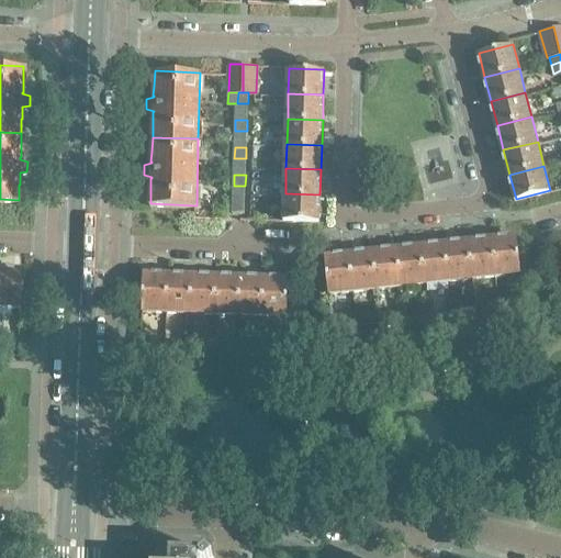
[(320,220),(320,194),(285,193),(284,220),(320,220)]
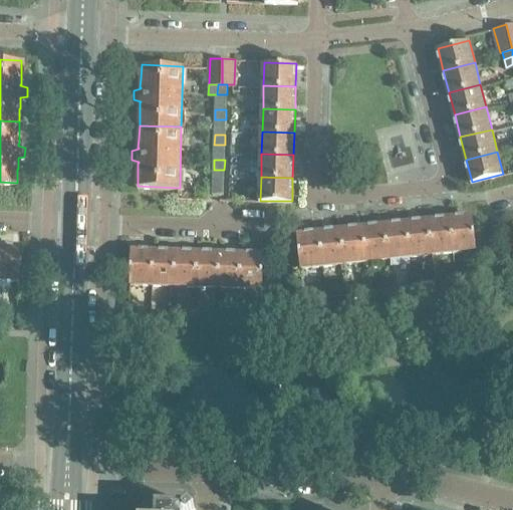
[(224,193),(224,185),(213,185),(213,193),(224,193)]
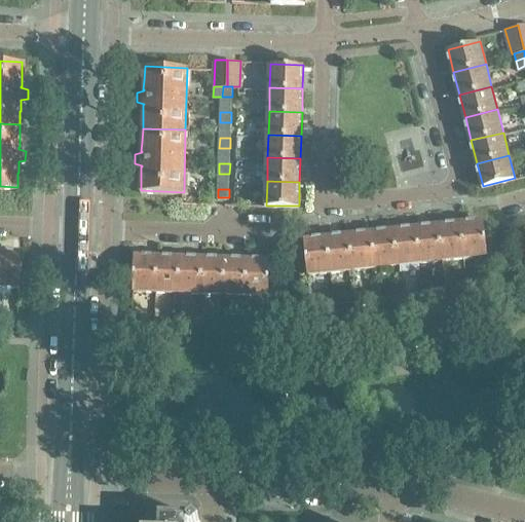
[(467,217),(460,218),(464,256),(488,253),(484,219),(470,220),(467,217)]
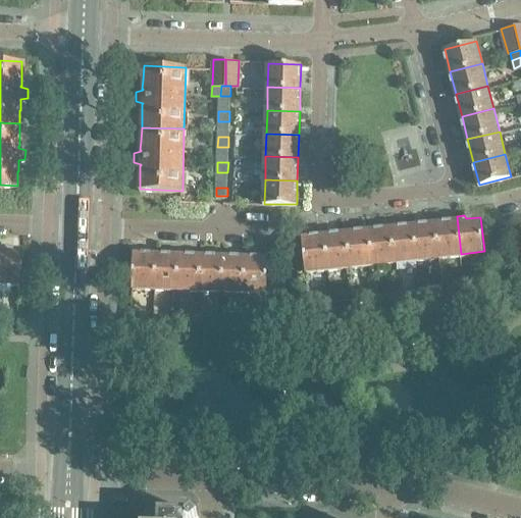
[(461,254),(457,216),(450,217),(449,220),(435,222),(439,256),(461,254)]
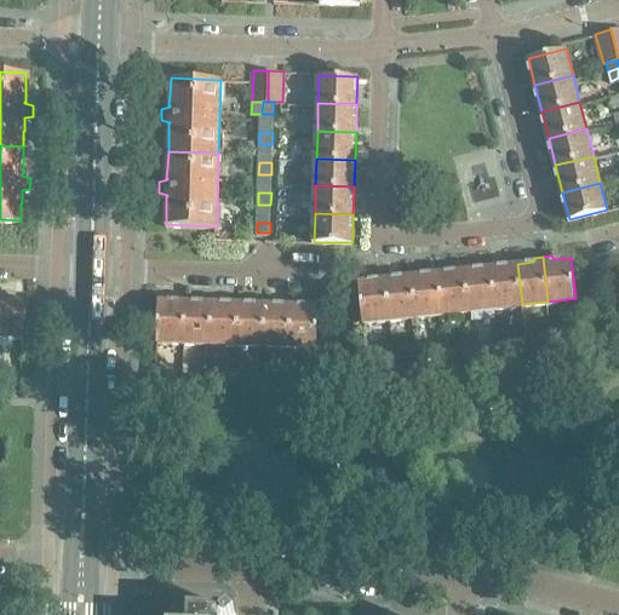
[(522,304),(517,264),(500,265),(498,262),(491,263),(496,308),(522,304)]
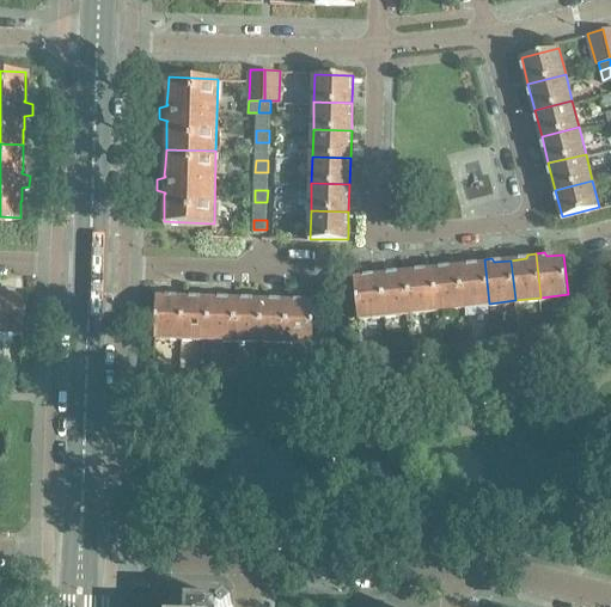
[(489,304),(484,259),(476,261),(474,264),(459,265),(463,306),(489,304)]
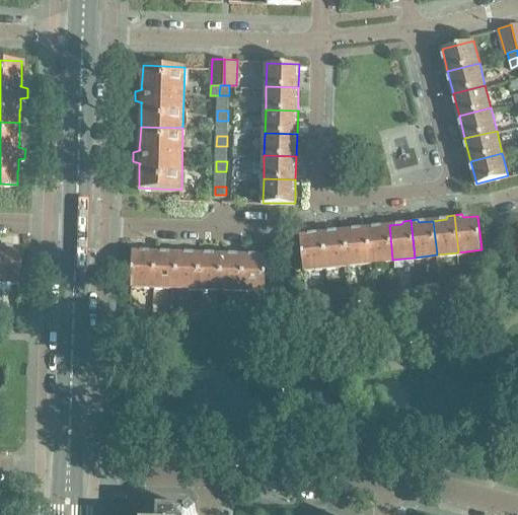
[(392,260),(389,225),(375,227),(373,224),(367,225),(371,263),(392,260)]
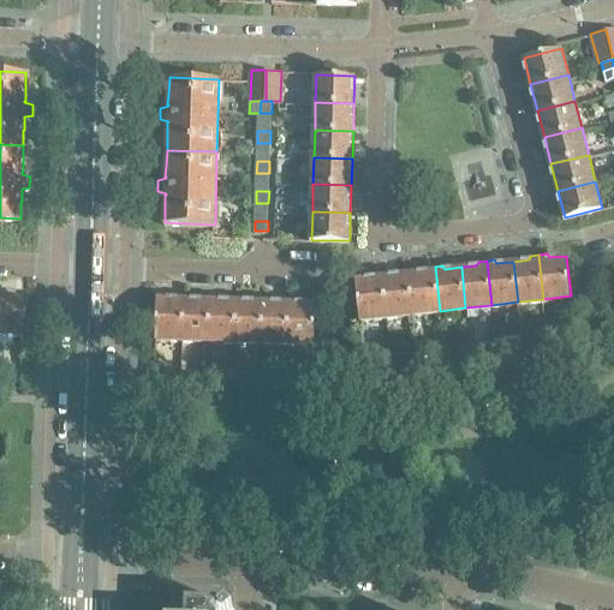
[(440,311),(435,267),(427,267),(424,271),(409,273),(413,314),(440,311)]
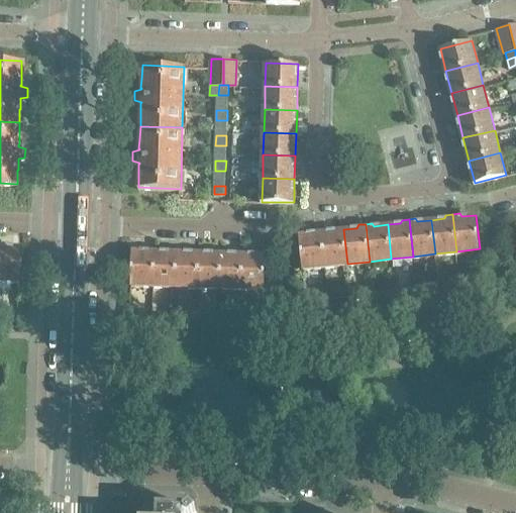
[(325,266),(321,228),(315,229),(313,232),(299,234),(303,269),(325,266)]
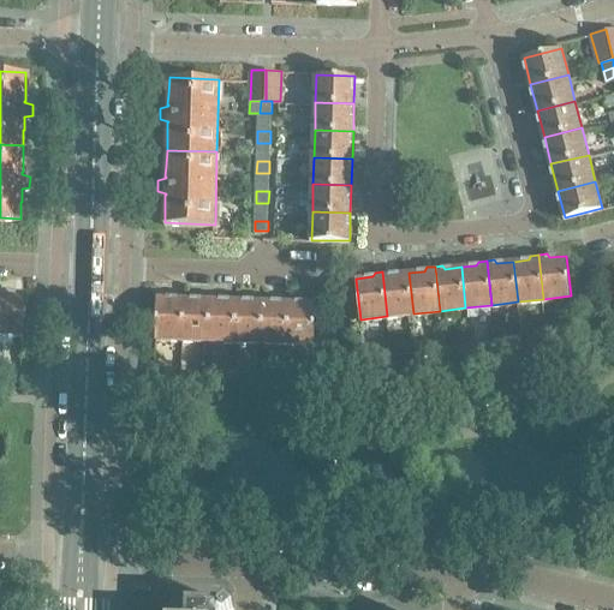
[(413,314),(409,273),(393,275),(391,271),(382,271),(387,316),(413,314)]
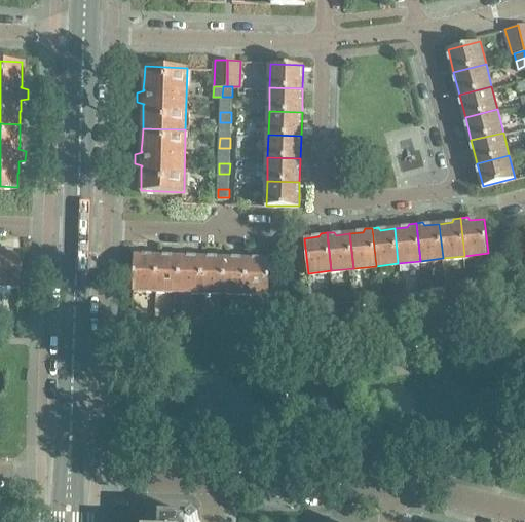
[(3,247),(0,246),(0,284),(19,285),(20,251),(5,250),(3,247)]
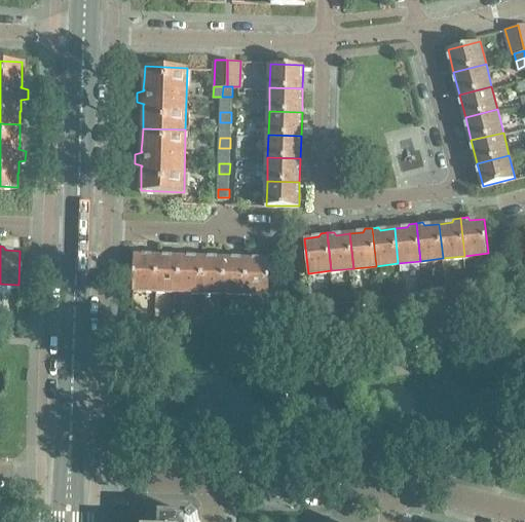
[(156,290),(158,252),(151,252),(149,255),(135,254),(134,289),(156,290)]
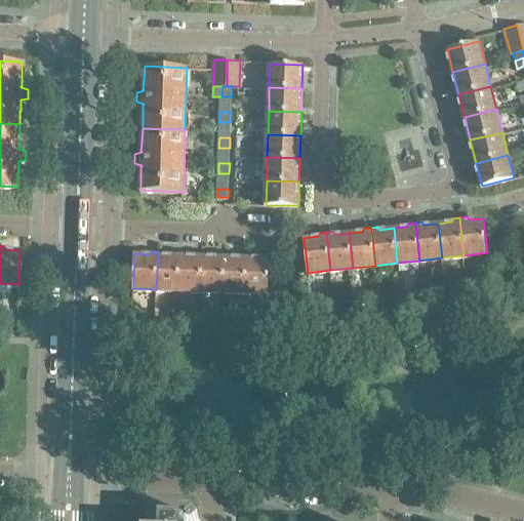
[(178,290),(179,255),(166,255),(164,251),(158,251),(156,289),(178,290)]
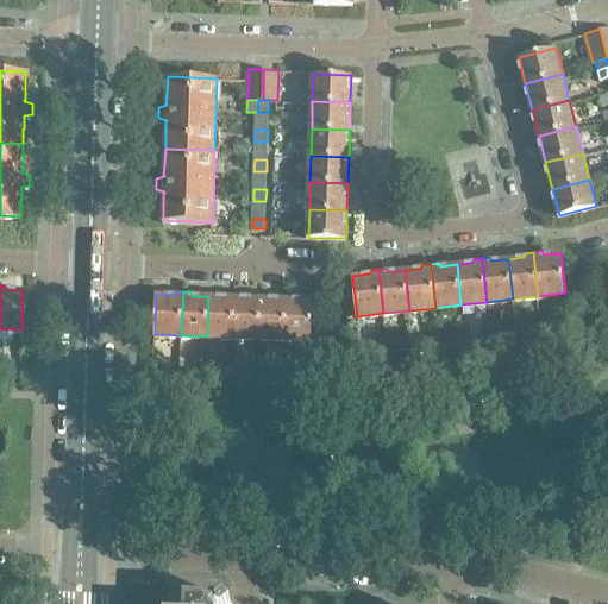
[(233,338),(234,293),(226,293),(224,296),(208,296),(207,337),(233,338)]
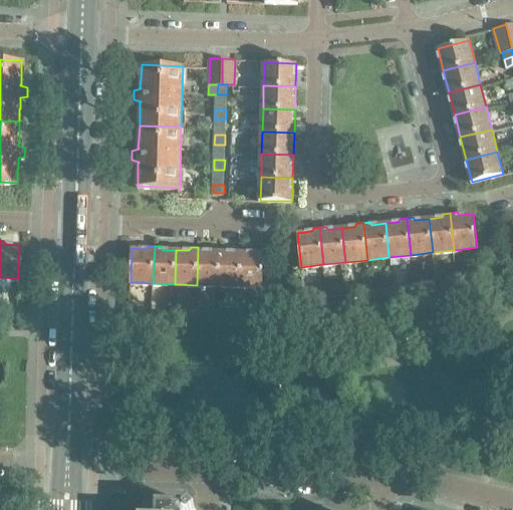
[(219,285),(220,251),(206,251),(205,248),(198,247),(197,285),(219,285)]
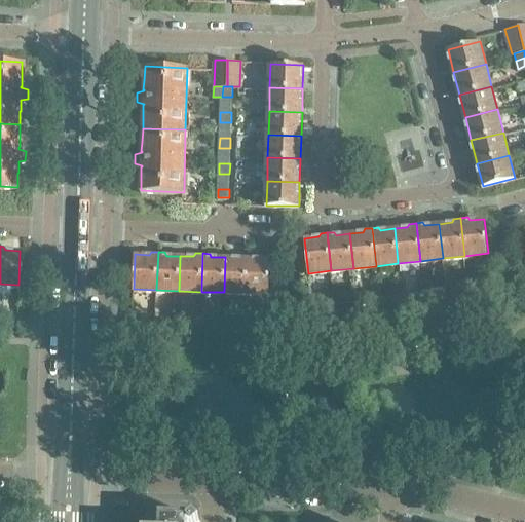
[(247,293),(248,255),(240,255),(238,258),(225,257),(224,292),(247,293)]
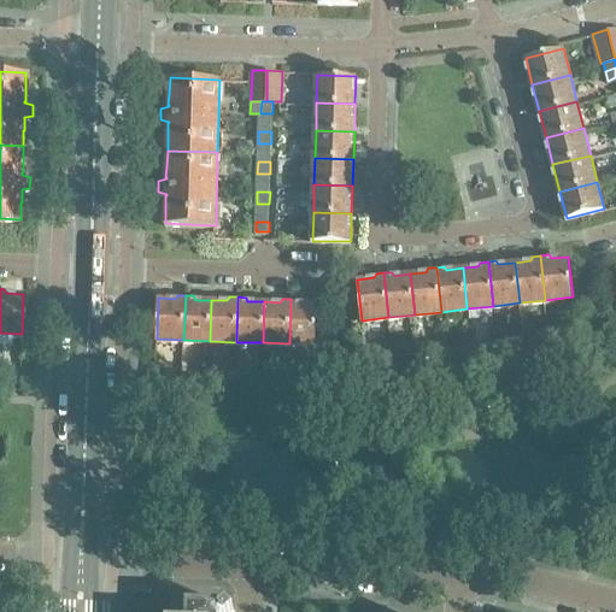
[(298,299),(291,299),(289,343),(316,345),(317,304),(300,304),(298,299)]
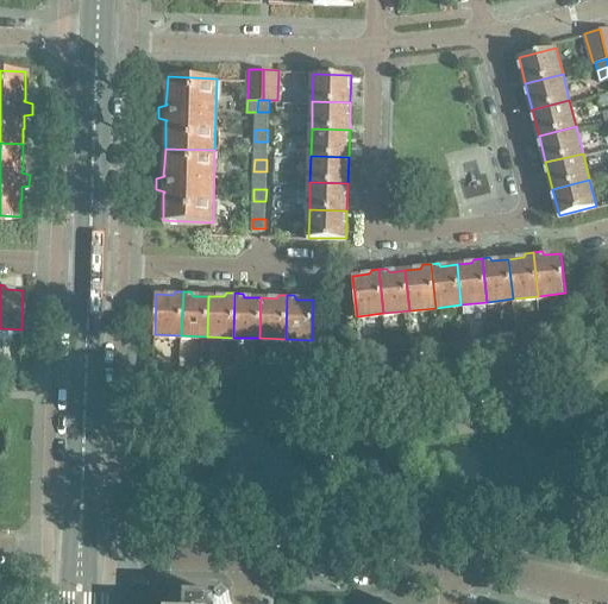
[(462,329),(447,332),(449,345),(464,344),(462,329)]
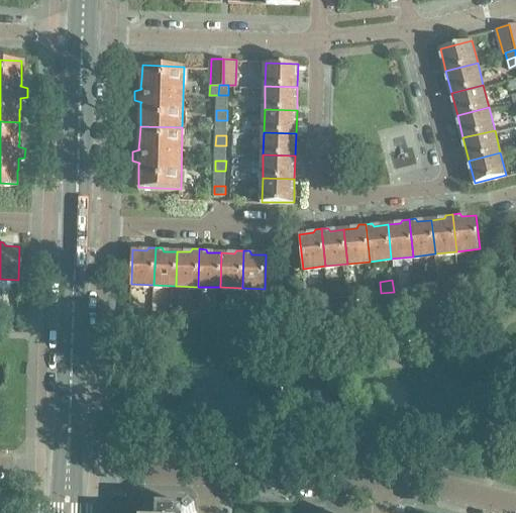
[(437,280),(422,281),(423,291),(438,289),(437,280)]
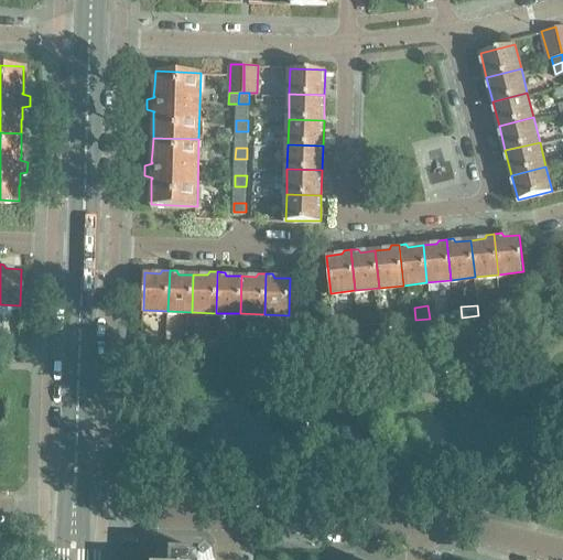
[(143,335),(142,346),(152,346),(152,335),(143,335)]
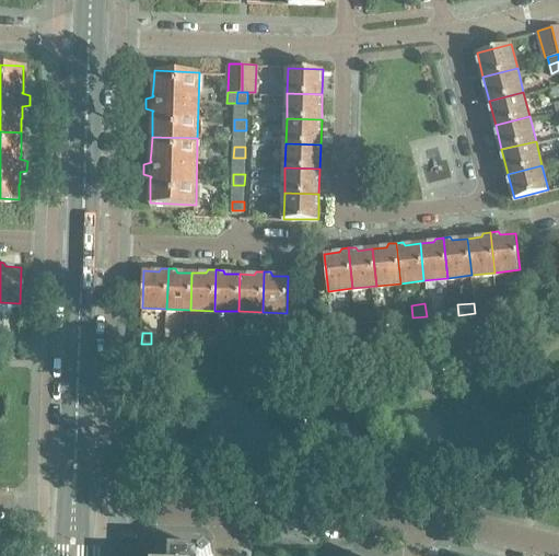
[(178,334),(178,345),(188,345),(188,335),(178,334)]
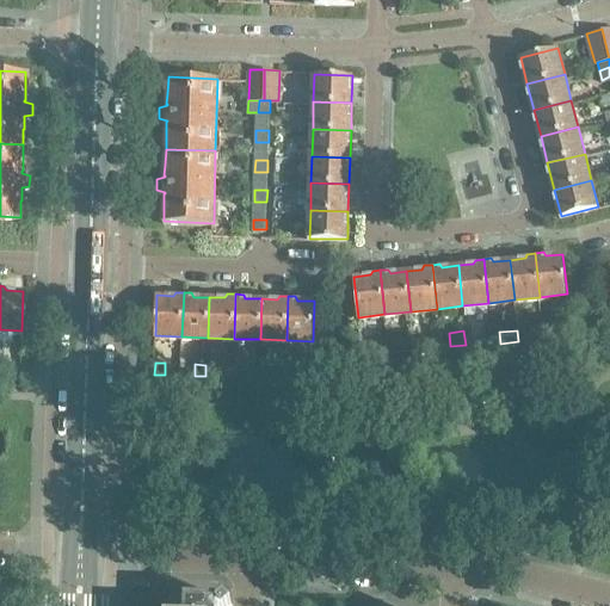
[(222,365),(221,377),(233,377),(233,365),(222,365)]
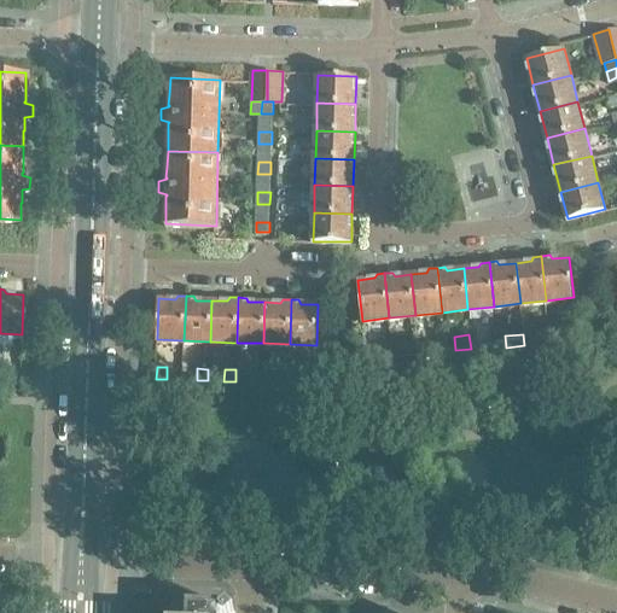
[(297,371),(297,384),(315,384),(316,371),(297,371)]
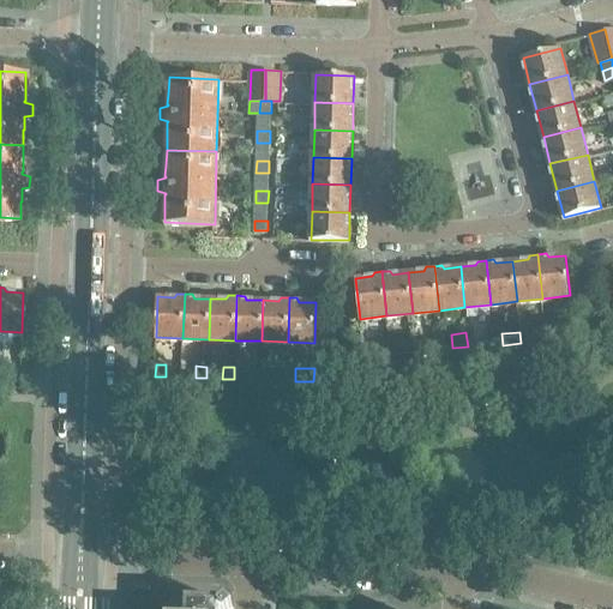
[(230,608),(235,606),(227,597),(218,604),(218,601),(217,601),(217,603),(205,591),(192,602),(187,602),(187,600),(186,600),(185,608),(230,608)]
